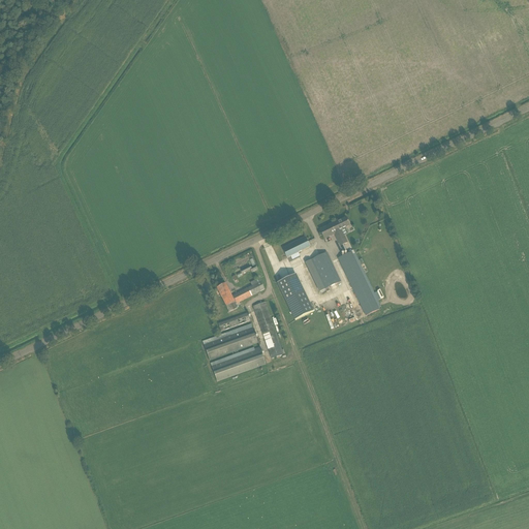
[(349,226),(348,223),(346,219),(339,222),(338,221),(320,230),(322,235),(324,240),(336,235),(338,239),(336,239),(340,247),(347,244),(343,236),(342,236),(340,232),(342,231),(342,229),(349,226)]
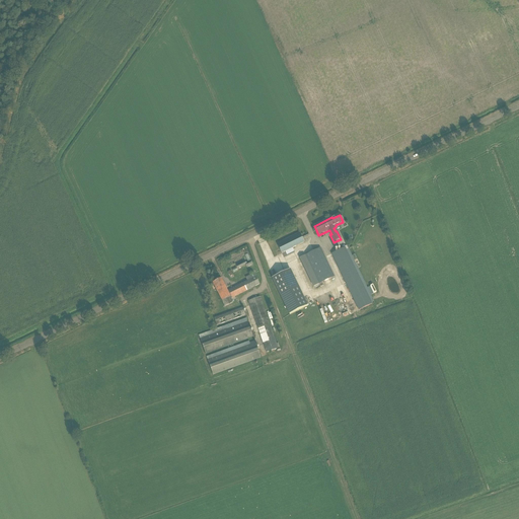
[(299,233),(277,244),(282,253),(304,242),(299,233)]
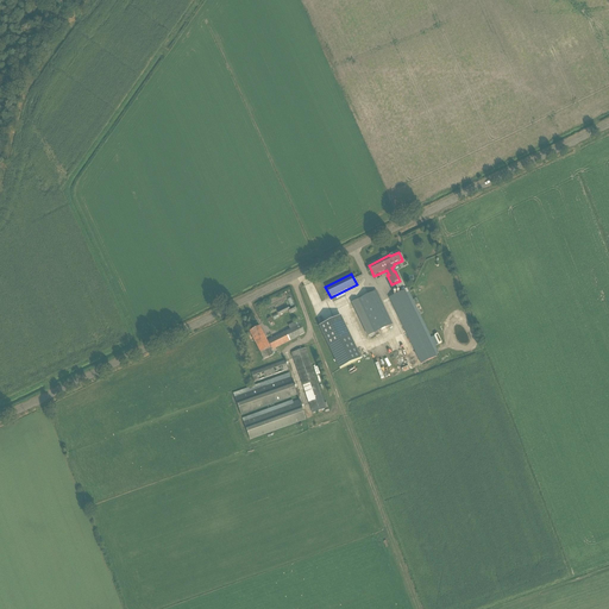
[(389,299),(421,365),(438,357),(437,355),(439,353),(409,293),(407,294),(406,290),(389,299)]
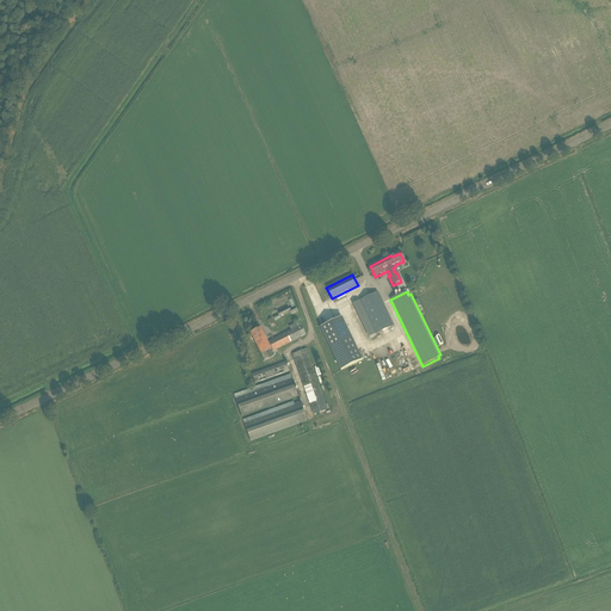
[(394,326),(377,292),(359,301),(376,334),(394,326)]
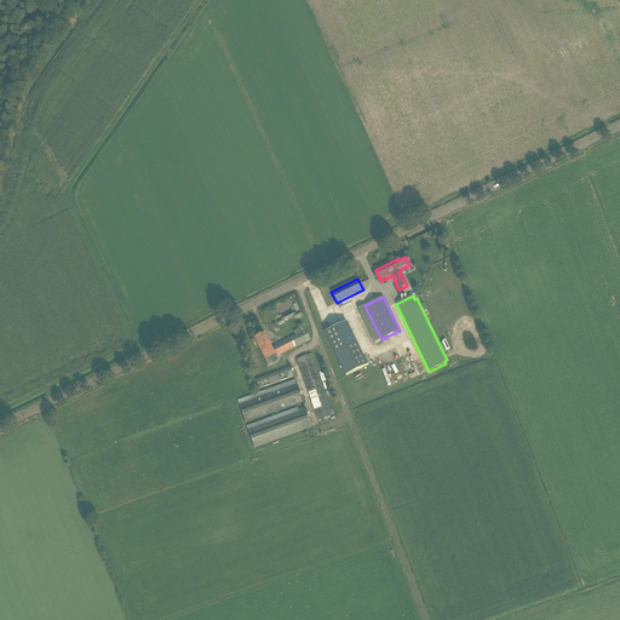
[(348,322),(325,333),(345,377),(368,366),(348,322)]
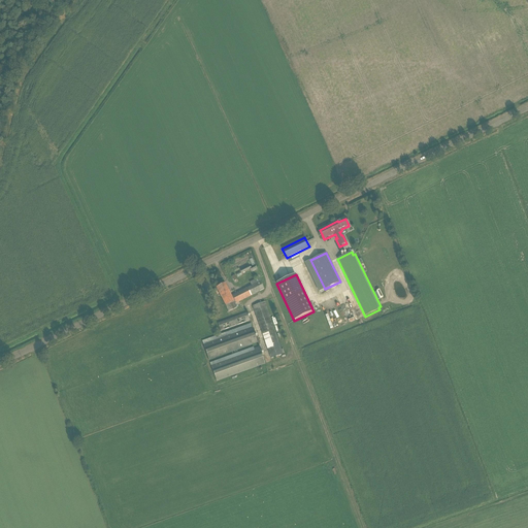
[(229,312),(237,307),(235,304),(264,290),(259,278),(250,283),(252,286),(231,296),(226,284),(217,288),(229,312)]
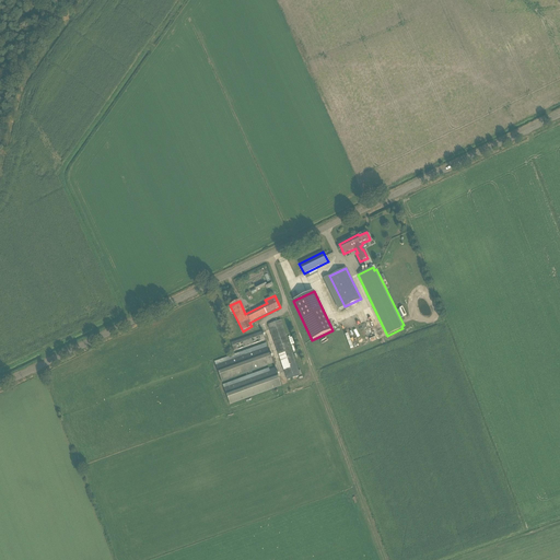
[(404,307),(397,310),(400,318),(407,316),(404,307)]
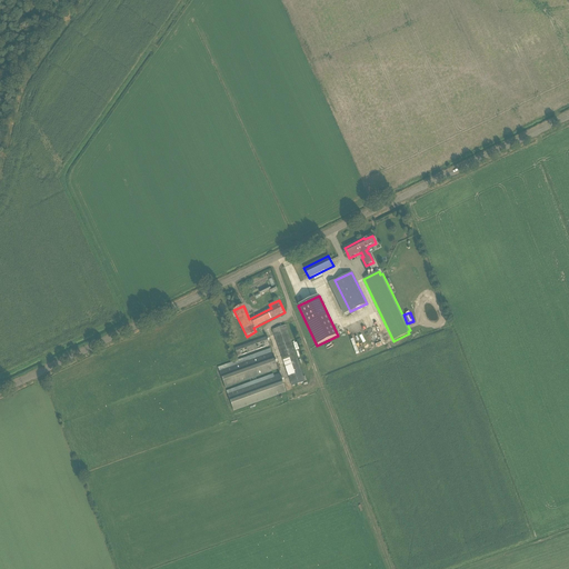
[(286,326),(272,330),(291,387),(307,381),(305,377),(303,377),(286,326)]
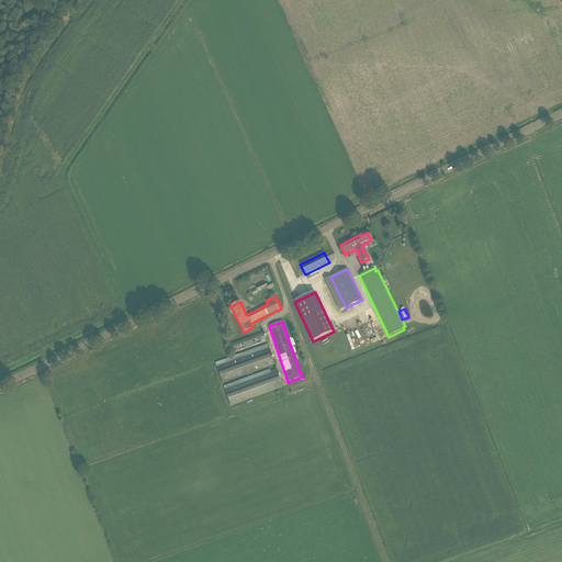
[(235,353),(266,341),(262,334),(232,345),(235,353)]
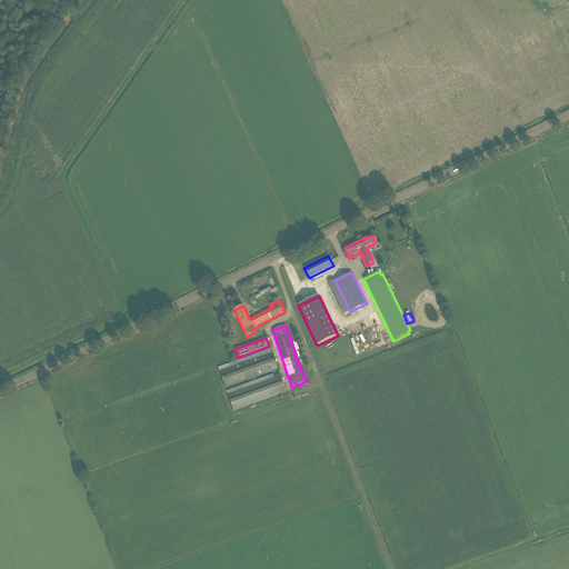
[(361,352),(356,339),(351,340),(357,355),(370,350),(368,345),(361,347),(363,351),(361,352)]
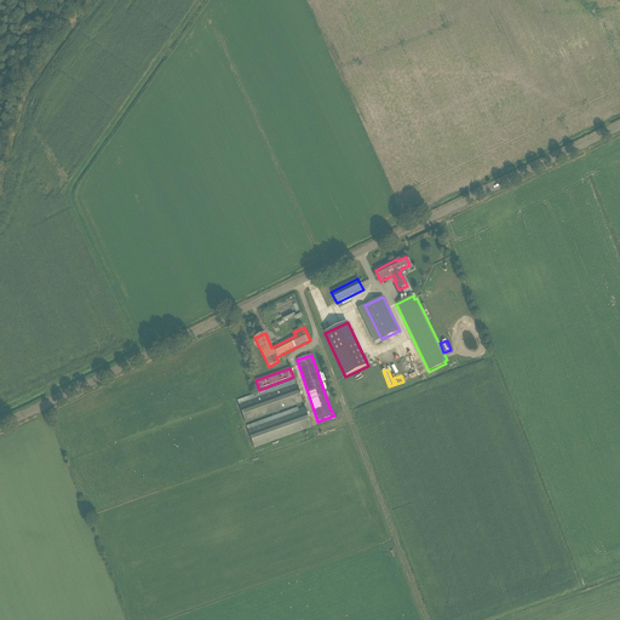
[(246,424),(303,403),(296,385),(239,405),(246,424)]
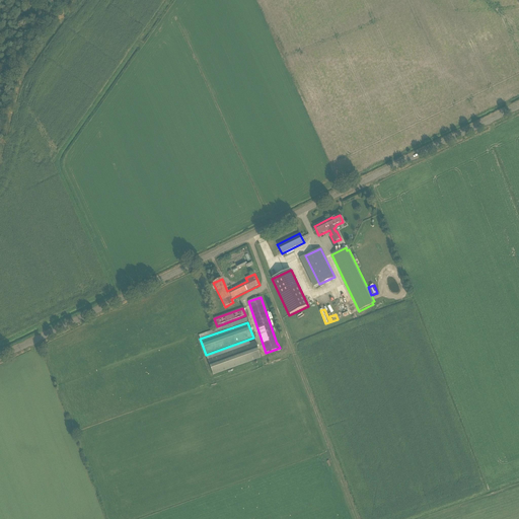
[(261,358),(253,342),(249,343),(250,345),(208,360),(213,375),(261,358)]
